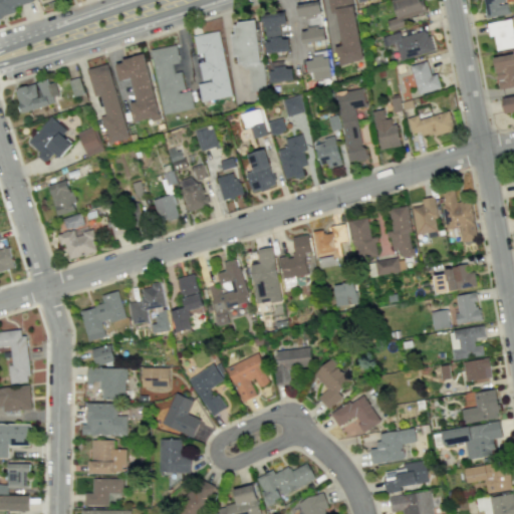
[(0,0),(0,17),(16,13),(14,6),(33,1),(32,0),(0,0)]
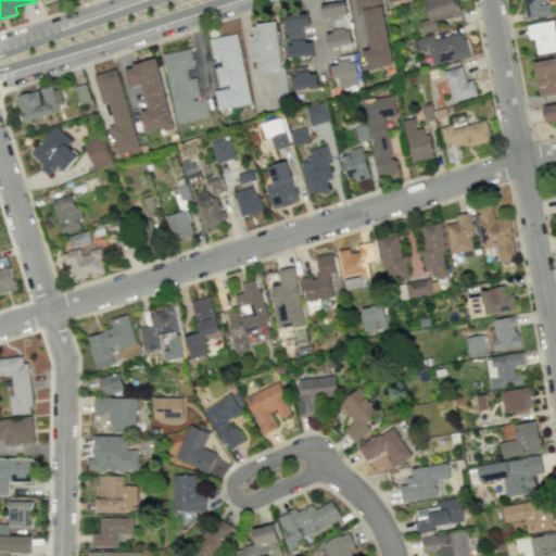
[(364,13),(369,49),(364,50),(367,70),(393,65),(380,0),(354,0),(357,14),(364,13)]
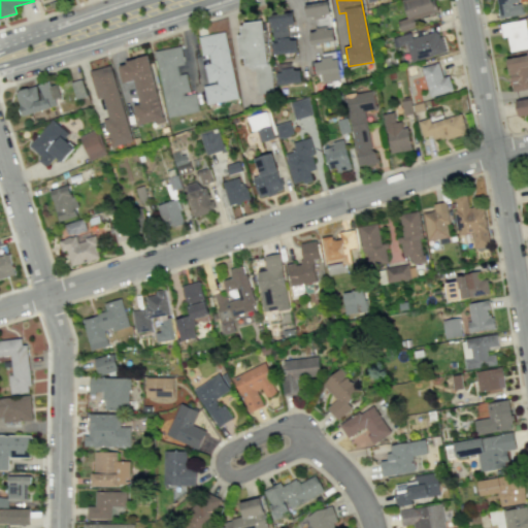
[(434,13),(431,0),(402,0),(406,18),(398,21),(400,30),(417,27),(415,18),(434,13)]
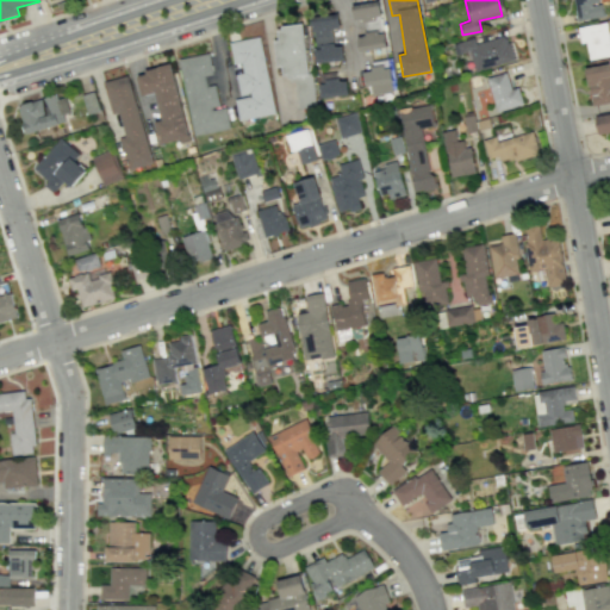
[(572,0),(577,20),(603,16),(599,0),(572,0)]
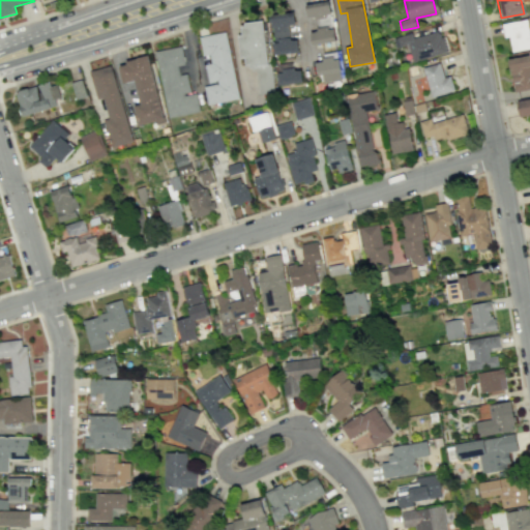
[(305,4),(307,18),(316,17),(318,30),(311,32),(313,45),(334,41),(329,1),(305,4)]
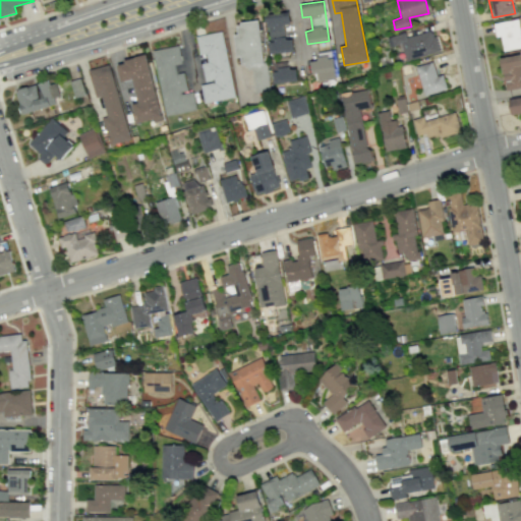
[(271,54),(293,51),(292,38),(285,39),(283,25),(290,24),(288,11),(265,15),(271,54)]
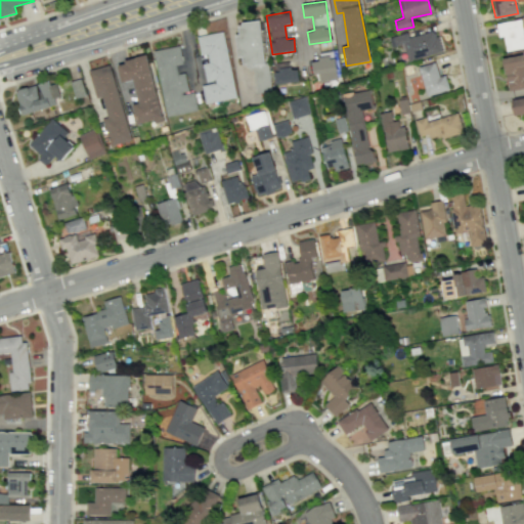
[(523,47),(523,39),(520,18),(496,24),(498,37),(504,36),(506,51),(523,47)]
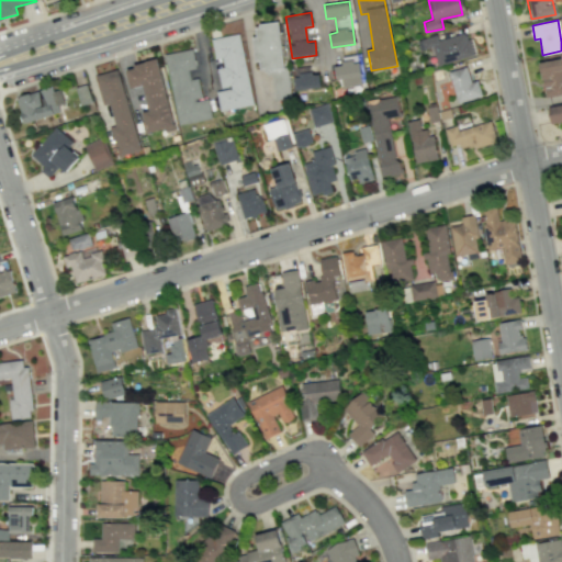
[(281,22),(253,25),(256,62),(259,62),(260,72),(271,71),(273,100),(289,99),(281,22)]
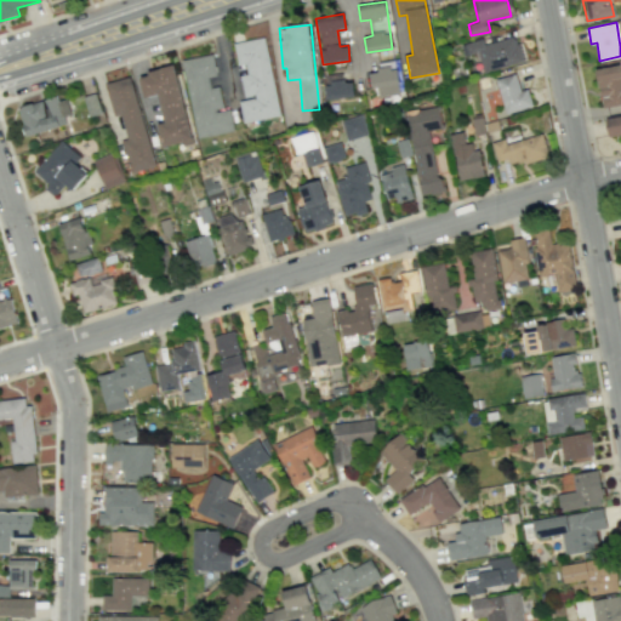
[(243,123),(279,115),(265,36),(233,43),(238,70),(239,69),(244,98),(239,100),(243,123)]
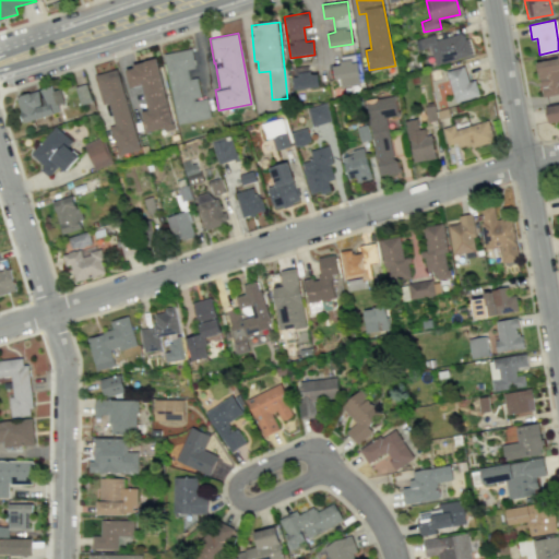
[(430,46),(435,64),(471,56),(465,33),(436,39),(435,35),(417,38),(419,49),(430,46)]
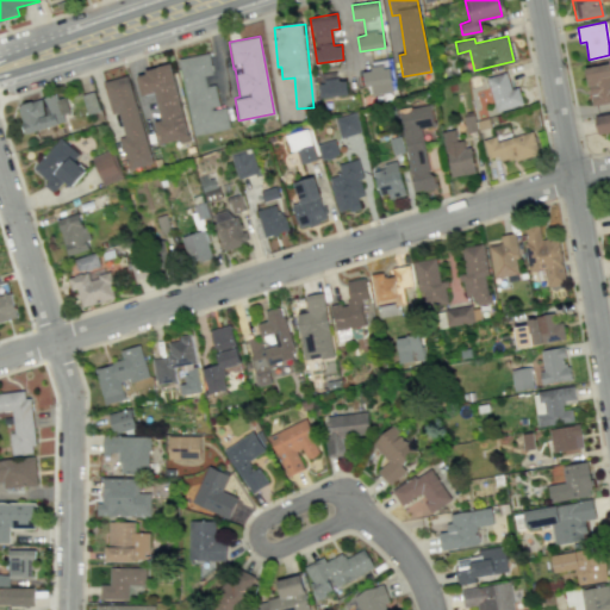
[(179,58),(193,136),(230,129),(225,106),(219,107),(216,85),(206,86),(205,75),(212,74),(209,53),(179,58)]
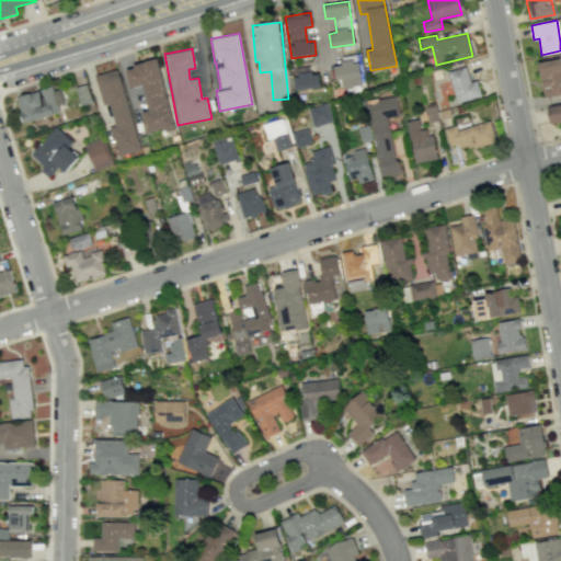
[(173,128),(158,59),(125,67),(129,88),(142,84),(148,110),(141,111),(147,134),(173,128)]
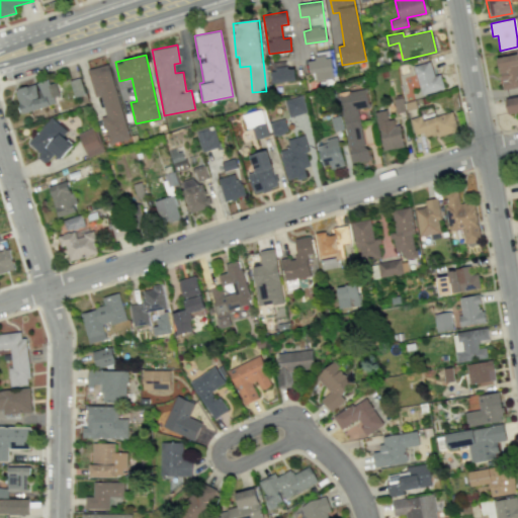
[(517,66),(517,55),(498,57),(501,88),(517,86),(517,66)]
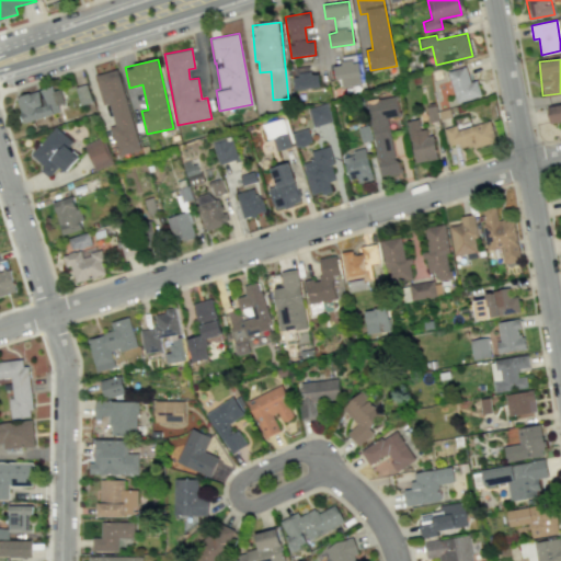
[(341,87),(362,84),(358,60),(333,63),(335,80),(341,79),(341,87)]
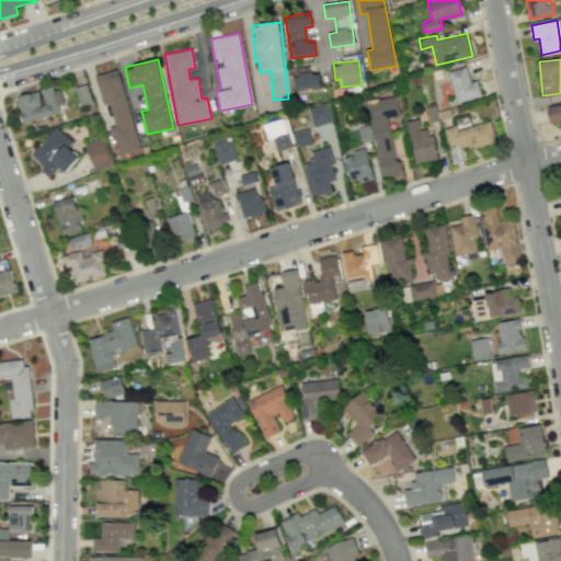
[(293,68),(295,90),(320,88),(319,73),(309,75),(308,66),(293,68)]
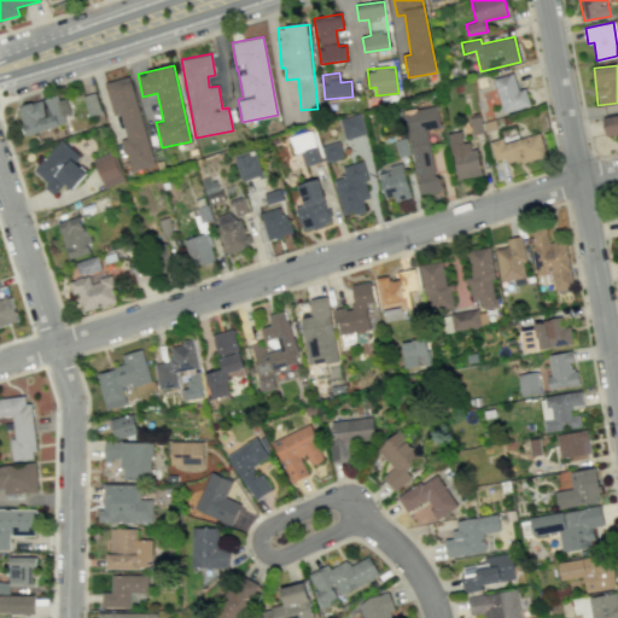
[(530,105),(524,88),(518,89),(512,73),(493,79),(503,114),(530,105)]
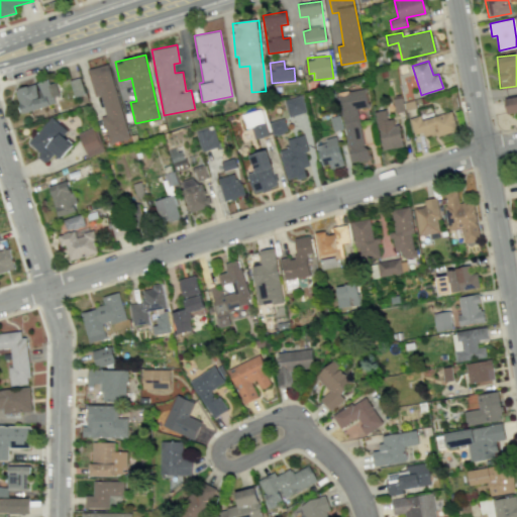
[(87,69),(94,96),(100,95),(105,116),(101,117),(109,145),(129,139),(110,63),(87,69)]
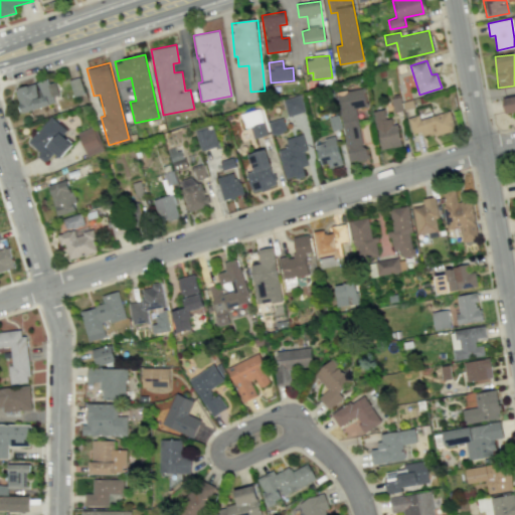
[(58,103),(52,79),(15,89),(20,113),(58,103)]
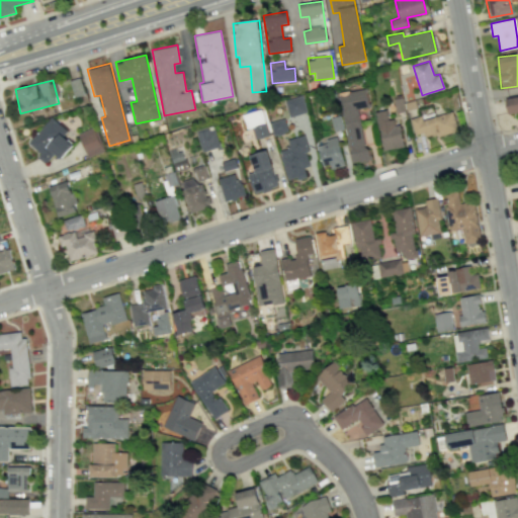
[(369,107),(366,88),(340,92),(350,163),(367,161),(359,109),(369,107)]
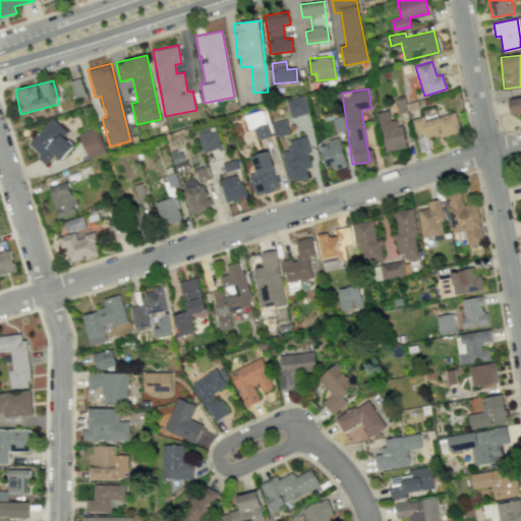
[(286,101),(290,117),(308,112),(304,96),(286,101)]
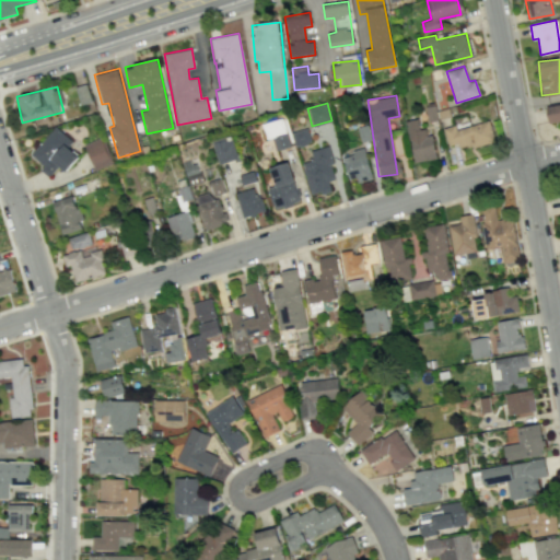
[(548,124),(559,120),(559,104),(545,108),(548,124)]
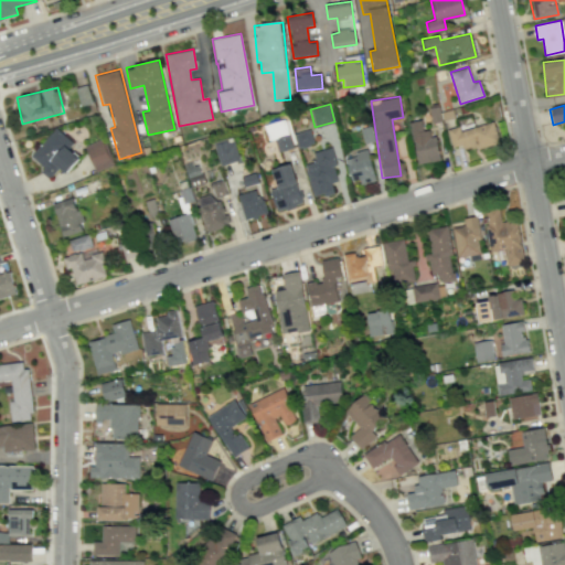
[(264,125),(269,141),(274,140),(277,152),(296,147),(287,118),(264,125)]
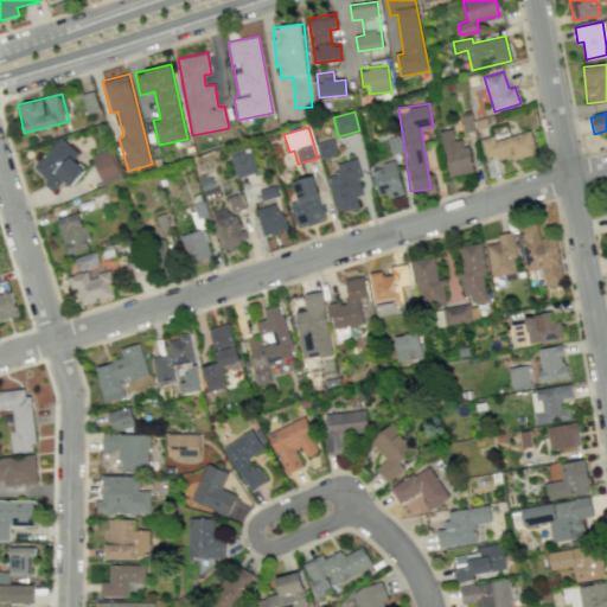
[(439,132),(448,177),(473,171),(467,145),(459,147),(454,128),(439,132)]
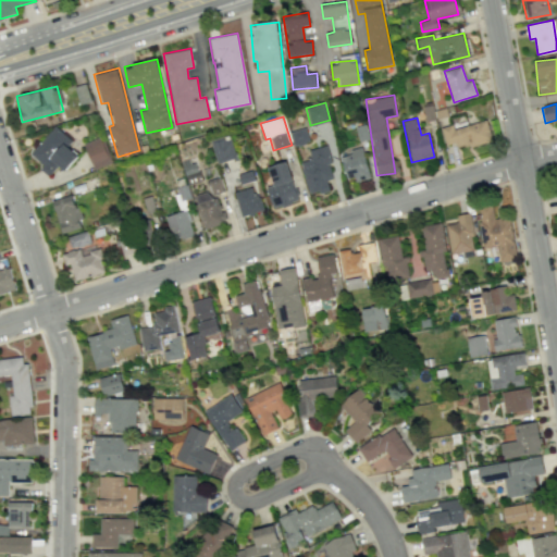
[(454,128),(453,124),(441,127),(446,145),(455,143),(457,149),(492,139),(486,120),(454,128)]
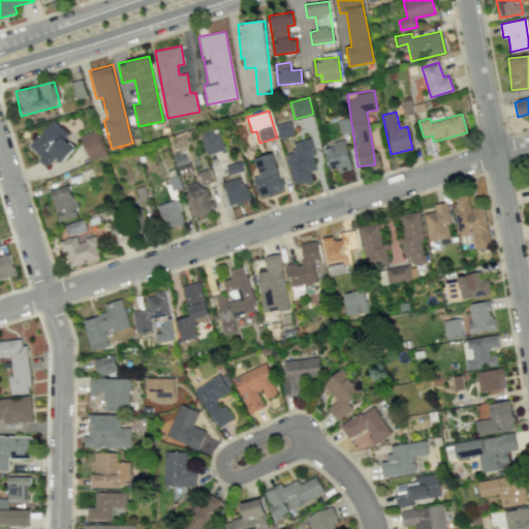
[(28,147),(48,165),(56,157),(61,162),(74,148),(64,138),(69,134),(53,119),(28,147)]
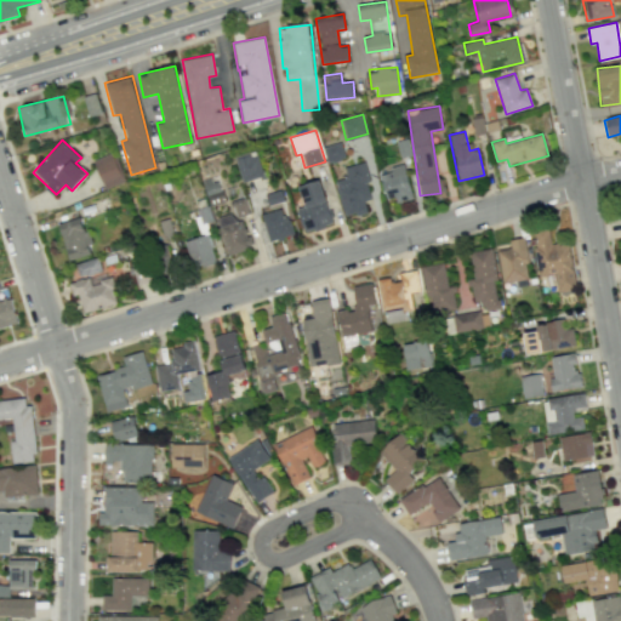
[(343,159),(341,143),(324,146),(326,161),(343,159)]
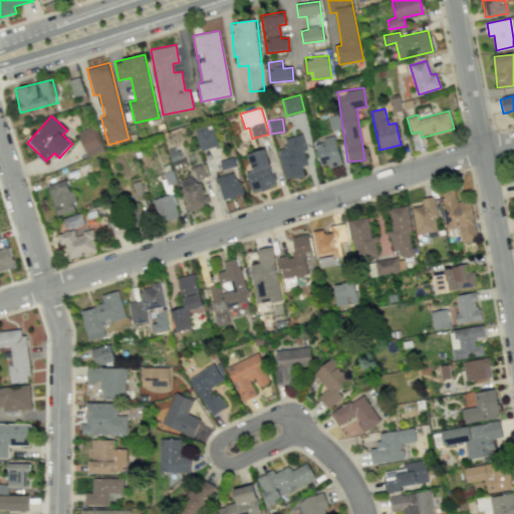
[(202,151),(219,146),(213,124),(196,129),(202,151)]
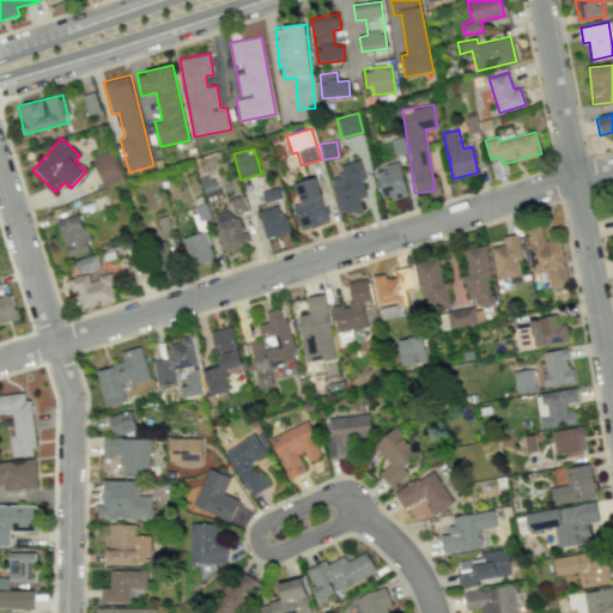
[(91,158),(103,187),(122,178),(111,150),(91,158)]
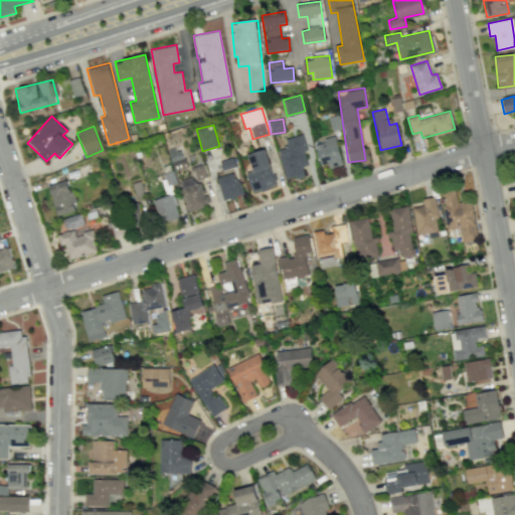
[(285,138),(287,147),(278,150),(286,180),(304,175),(302,166),(309,165),(301,134),(285,138)]
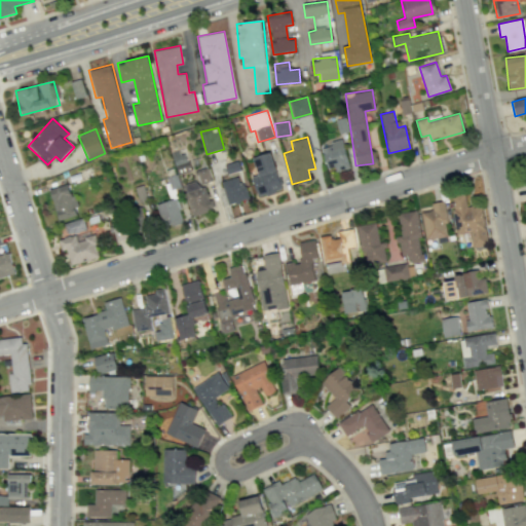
[(328,172),(349,165),(342,140),(322,146),(328,172)]
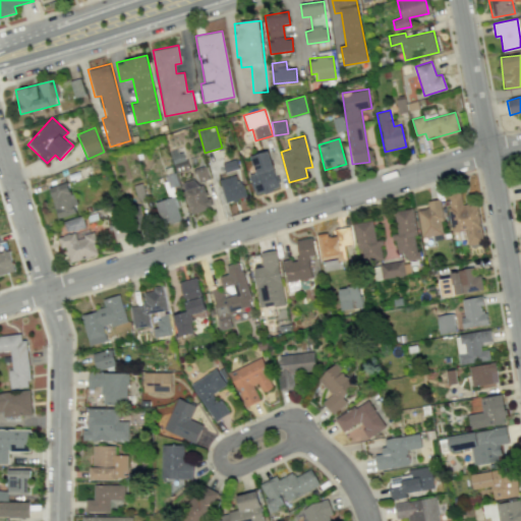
[(255,172),(248,174),(255,195),(279,188),(268,151),(250,156),(255,172)]
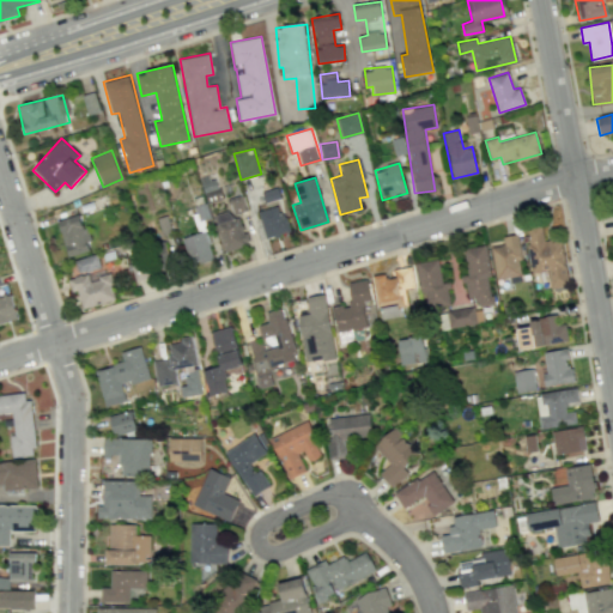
[(258,212),(266,238),(289,232),(279,205),(258,212)]
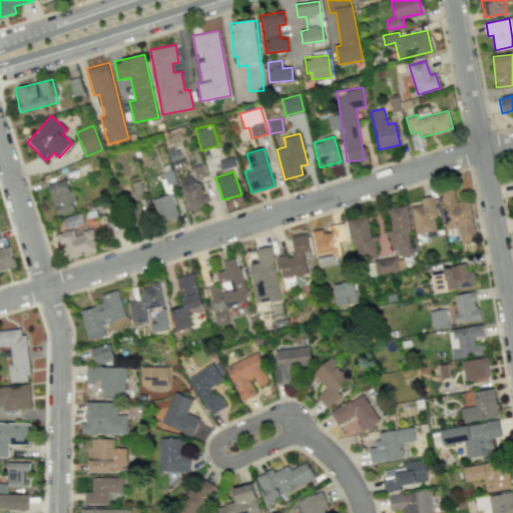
[(178,180),(189,211),(206,205),(195,174),(178,180)]
